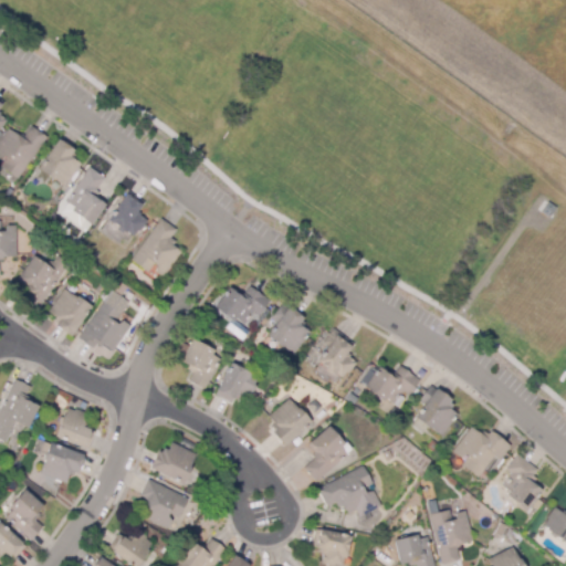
[(17,178),(0,166),(6,158),(1,155),(0,157),(0,139),(8,128),(19,137),(21,134),(23,136),(30,127),(45,137),(17,178)]
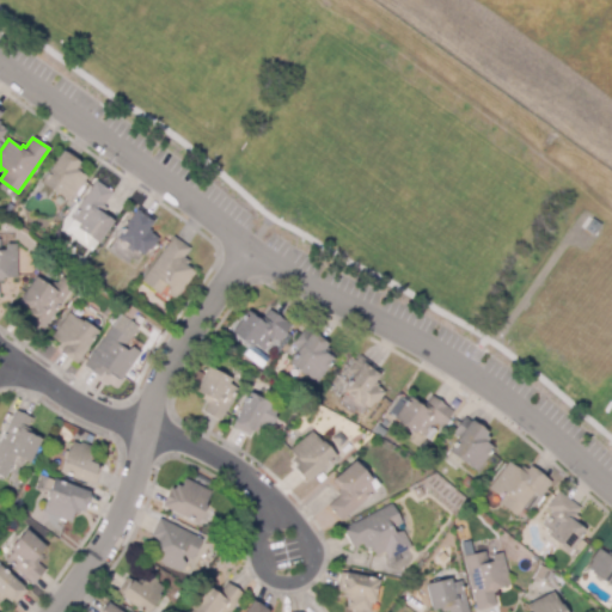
[(68,202),(57,194),(56,195),(40,182),(62,151),(78,163),(73,169),(86,177),(68,202)]
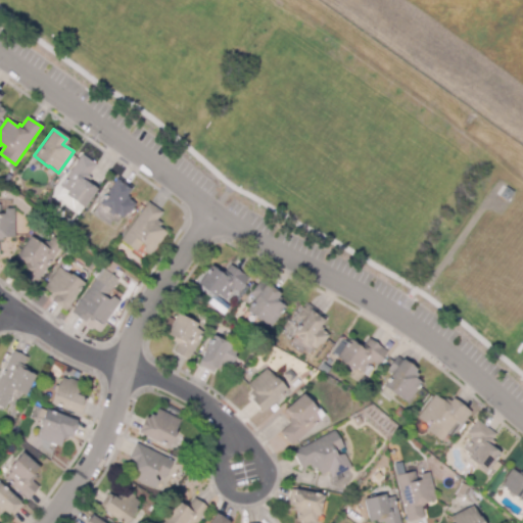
[(74,209),(56,197),(63,187),(61,186),(82,155),(96,164),(88,176),(91,179),(89,181),(97,186),(83,207),(78,203),(74,209)]
